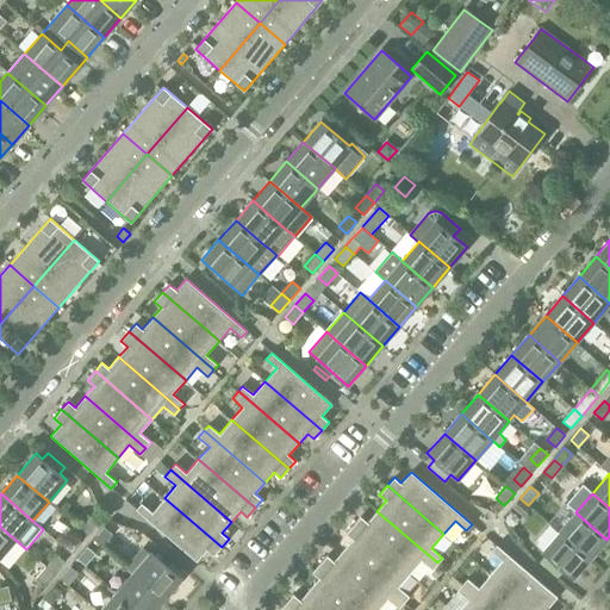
[(213,556),(222,547),(165,498),(153,512),(142,503),(136,510),(197,561),(206,551),(213,556)]
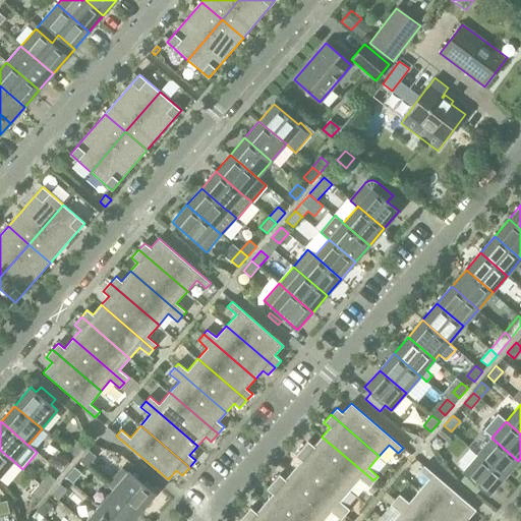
[(444,425),(438,432),(447,441),(453,433),(451,432),(451,431),(444,425)]
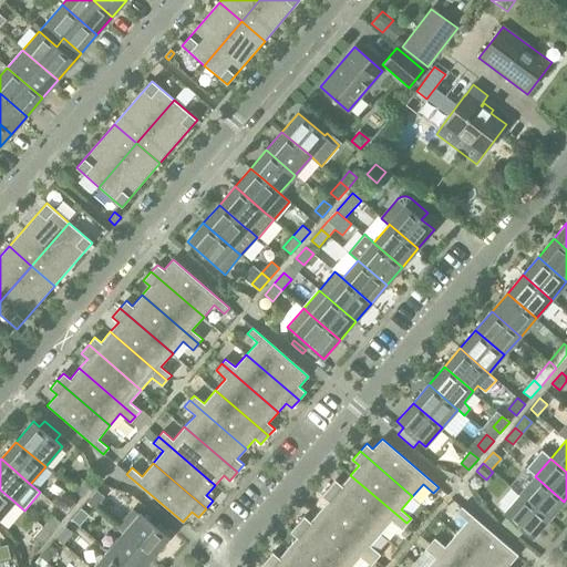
[(402,529),(406,523),(350,475),(341,485),(336,480),(329,487),(381,533),(392,522),(402,529)]
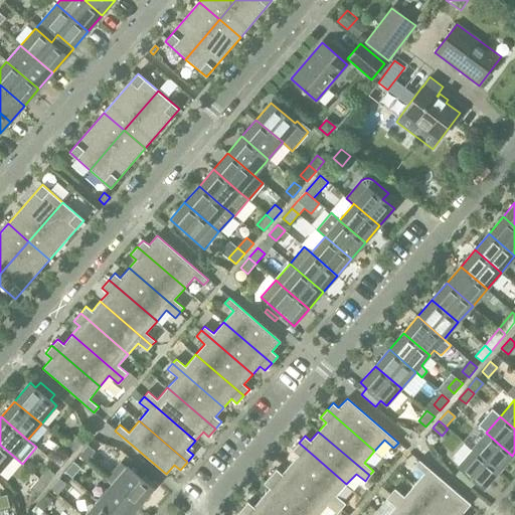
[(486,433),(472,450),(498,472),(512,456),(486,433)]
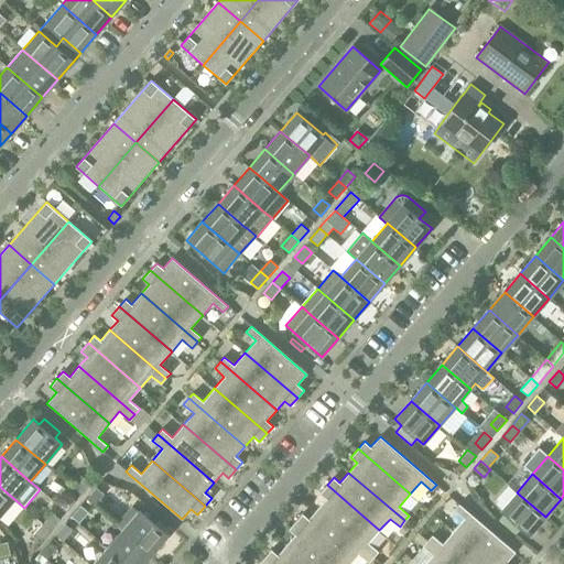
[(73,488),(82,495),(90,483),(83,476),(73,488)]
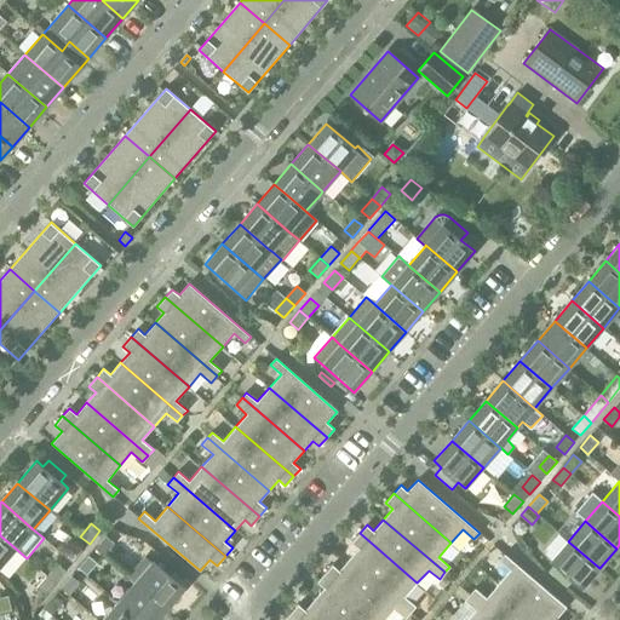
[(405,597),(417,583),(360,533),(351,543),(357,549),(349,558),(411,612),(415,606),(405,597)]
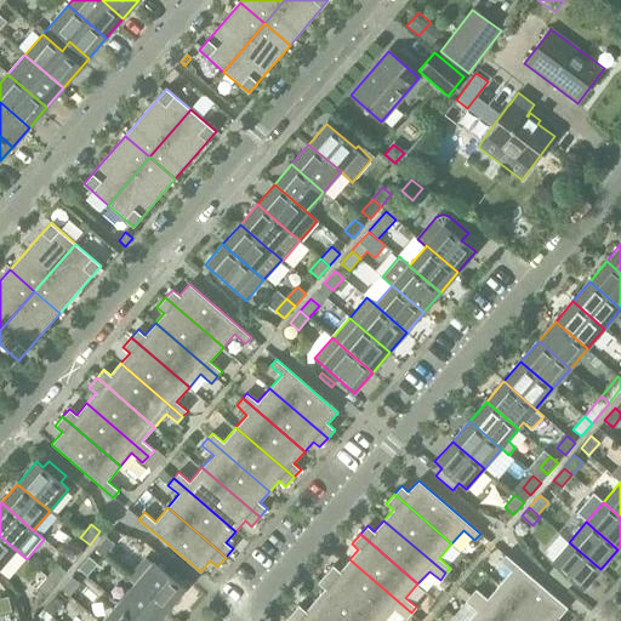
[(0,568),(16,550),(0,536),(0,568)]
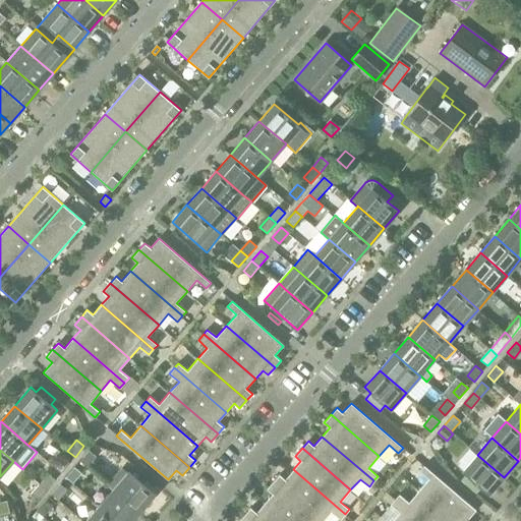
[(79,461),(88,467),(96,457),(89,451),(79,461)]
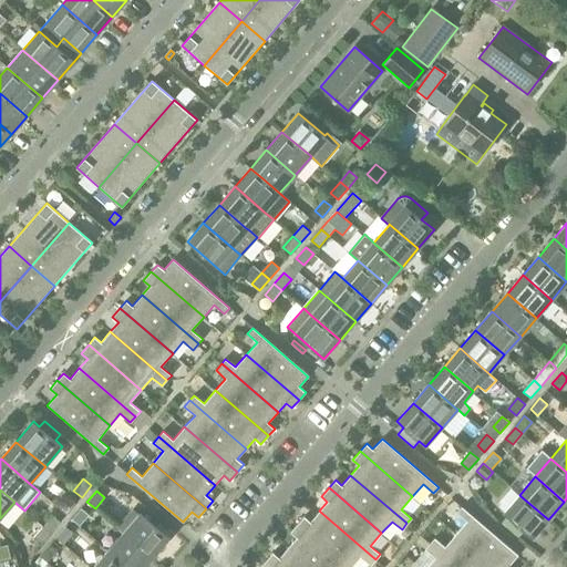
[(533,538),(548,519),(519,495),(503,514),(533,538)]
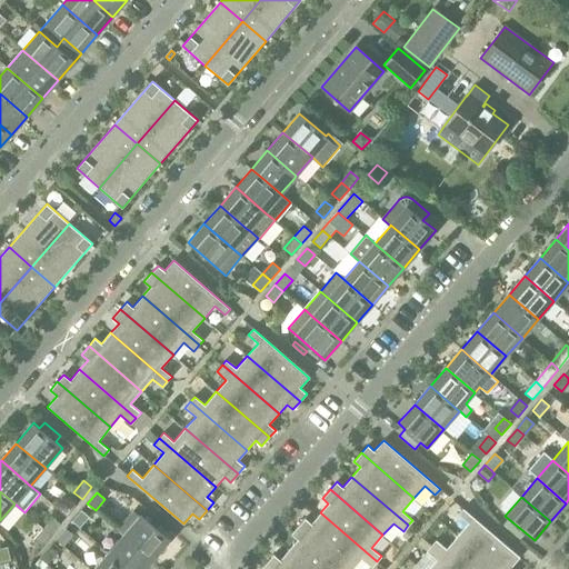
[(77,506),(69,499),(59,510),(67,517),(77,506)]
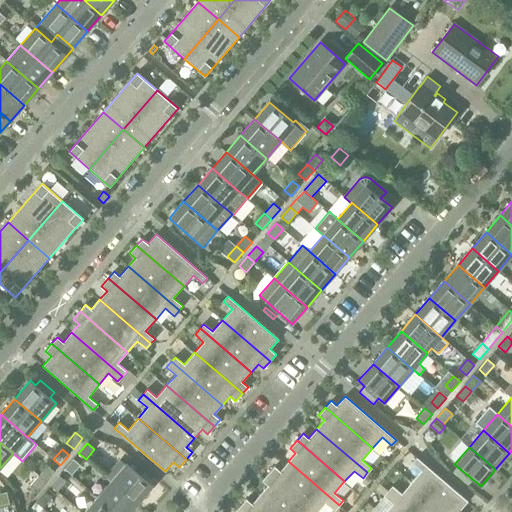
[(421,470),(411,482),(414,484),(446,511),(460,511),(459,511),(467,502),(417,458),(412,463),(421,470)]
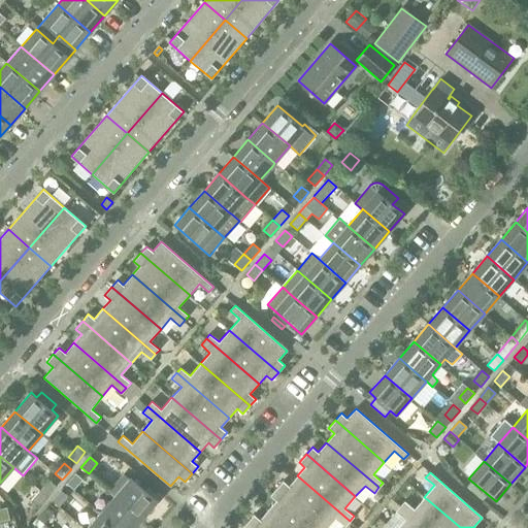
[(67,484),(73,490),(83,480),(75,473),(67,484)]
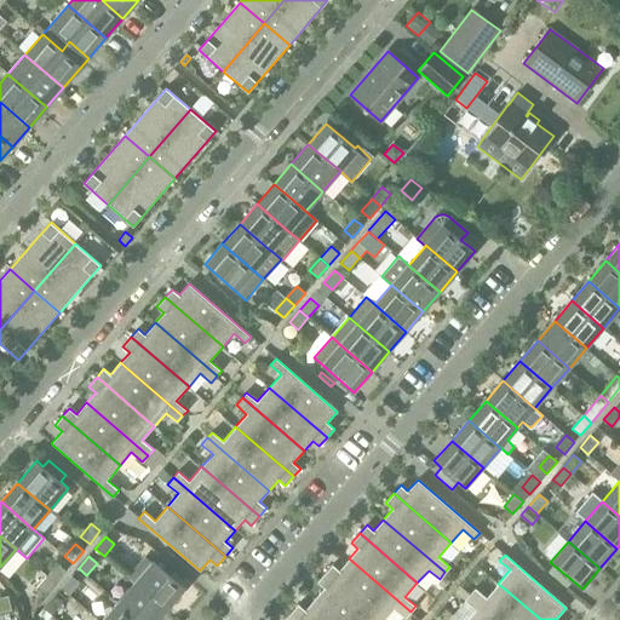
[(184,589),(153,561),(151,562),(145,557),(128,577),(135,581),(135,583),(166,609),(184,589)]
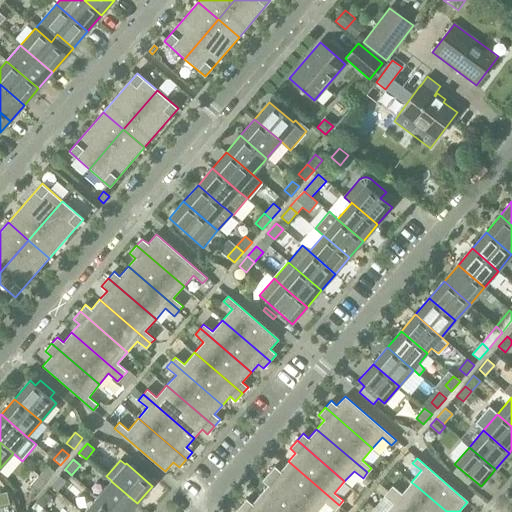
[(274,466),(268,473),(313,511),(317,511),(326,503),(334,510),(339,505),(288,461),(280,471),(274,466)]
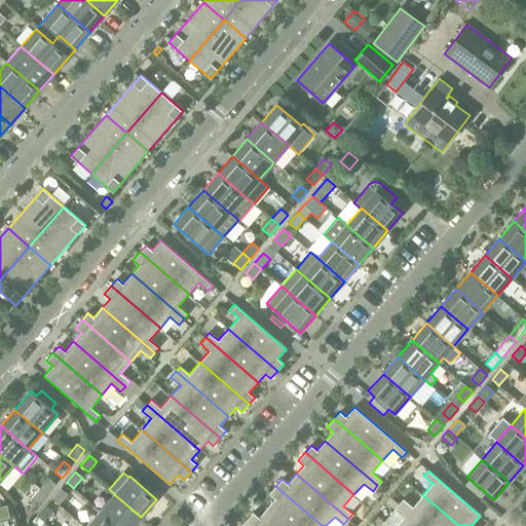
[(55,484),(48,478),(40,488),(47,494),(55,484)]
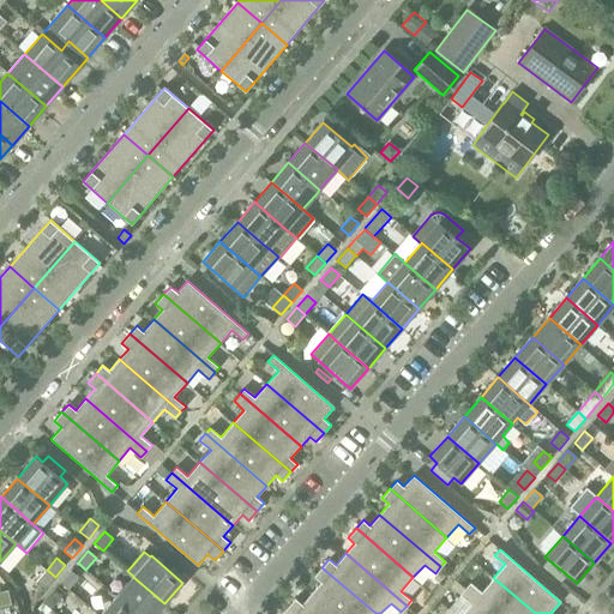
[(375,613),(321,567),(314,577),(320,582),(312,593),(336,613),(375,613)]
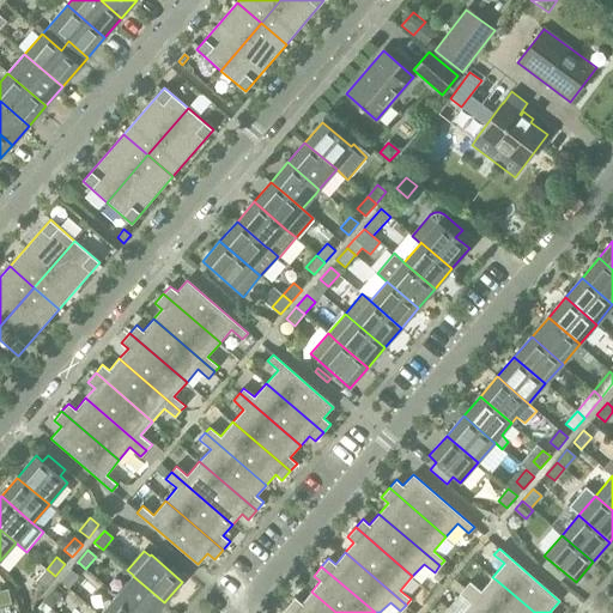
[(44,588),(55,576),(47,569),(36,581),(44,588)]
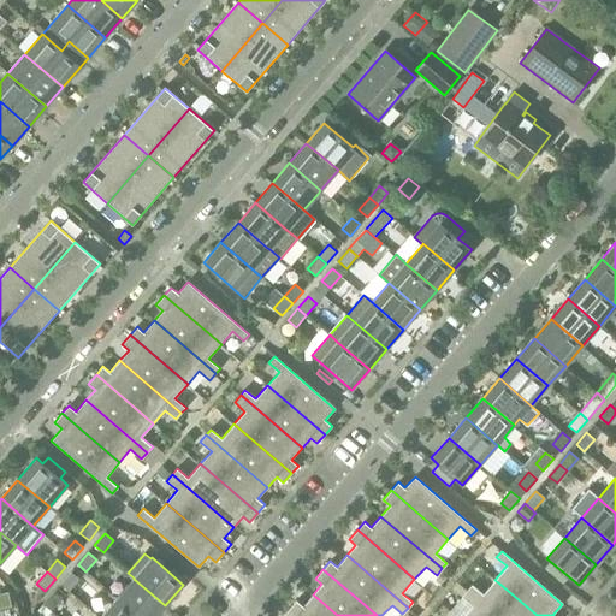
[(60,584),(69,591),(80,579),(71,572),(60,584)]
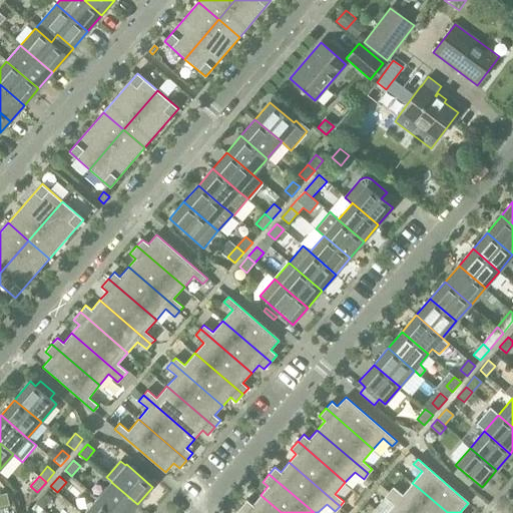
[(115,512),(129,512),(137,504),(111,482),(97,498),(115,512)]
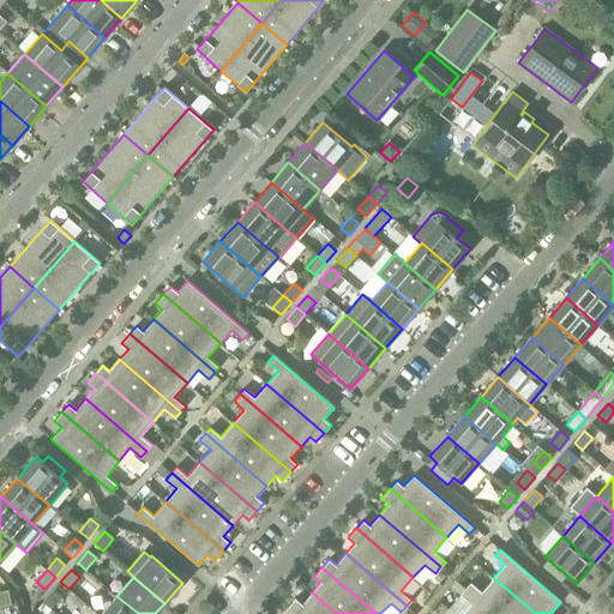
[(535,613),(497,581),(493,578),(481,591),(470,583),(465,589),(469,591),(495,613),(535,613)]
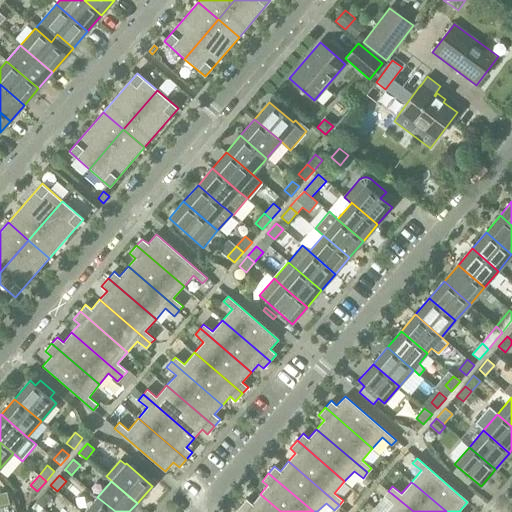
[(22,510),(33,497),(24,488),(17,496),(22,510)]
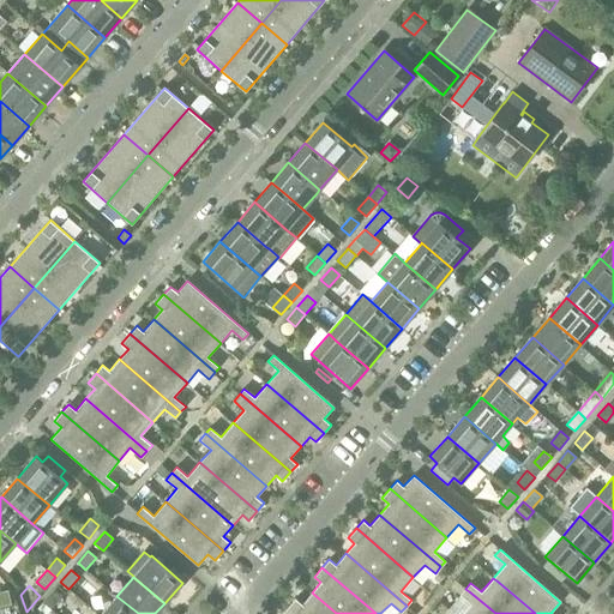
[(54,589),(43,602),(52,609),(62,596),(54,589)]
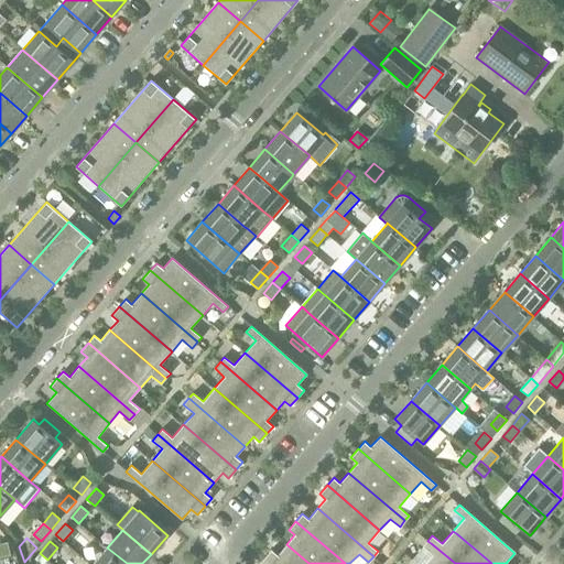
[(427,541),(423,546),(432,555),(424,563),(455,563),(431,543),(427,541)]
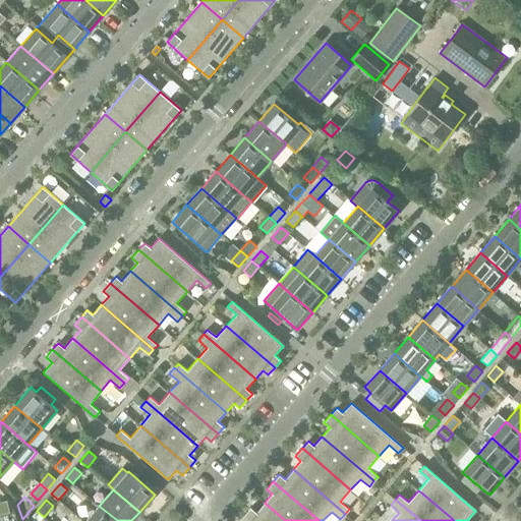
[(285,520),(265,503),(256,512),(250,508),(244,515),(251,520),(285,520)]
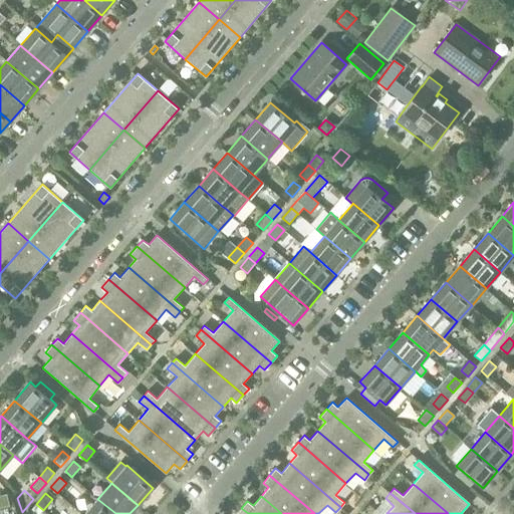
[(115,513),(97,499),(83,513),(115,513)]
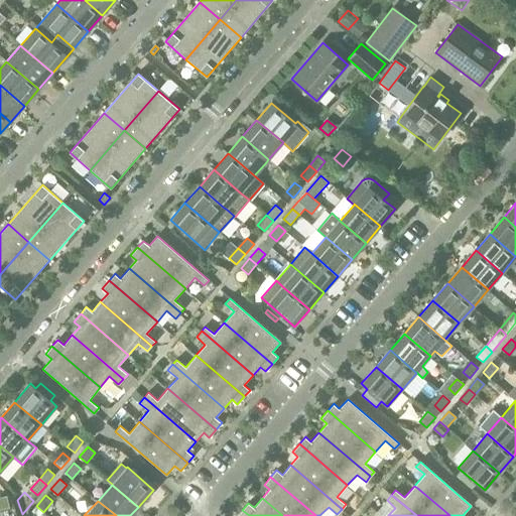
[(39,515),(43,512),(36,506),(27,515),(39,515)]
